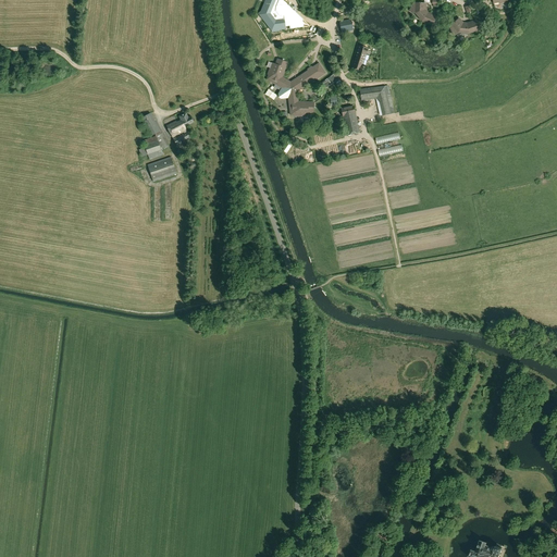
[(265,0),(261,12),(258,14),(272,32),(279,32),(280,31),(286,29),(285,21),(288,21),(287,15),(280,16),(276,12),(276,7),(279,0),(265,0)]
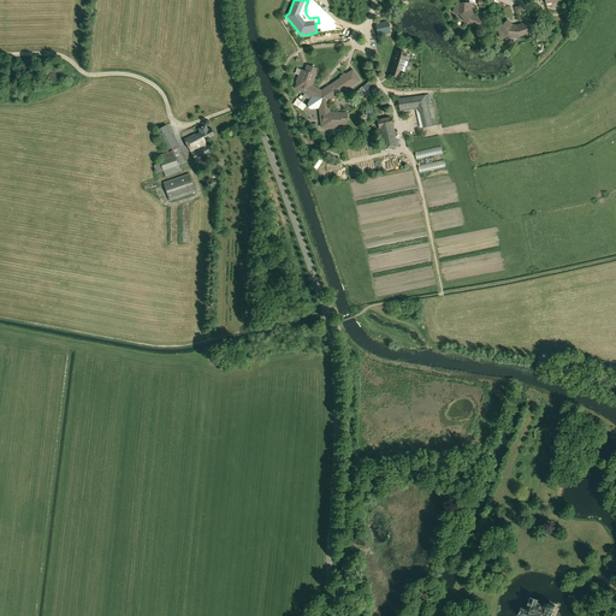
[(460,15),(463,19),(471,12),(469,11),(471,11),(471,4),(457,4),(454,11),(456,15),(460,15)]
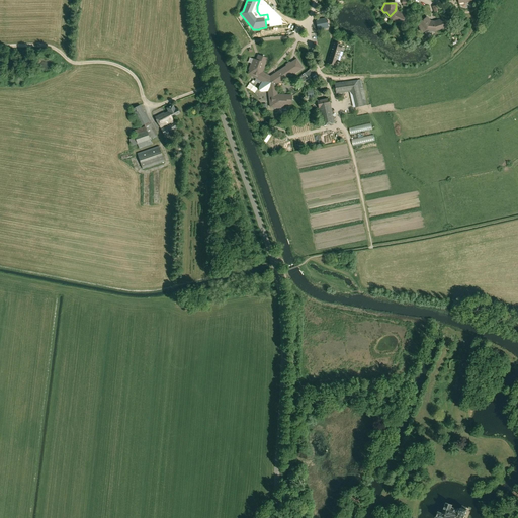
[(396,10),(390,16),(393,19),(402,24),(406,15),(397,11),(396,10)]
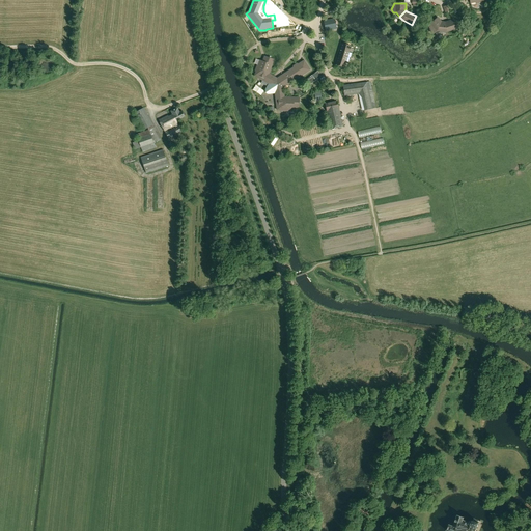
[(437,31),(442,32),(443,23),(442,23),(442,22),(438,18),(429,26),(430,33),(435,33),(437,31)]
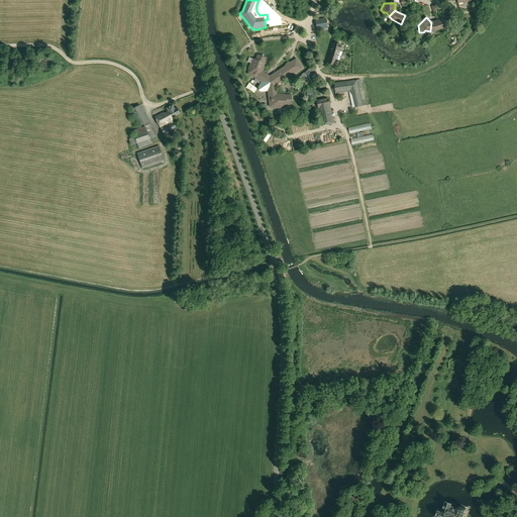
[(314,20),(317,30),(328,28),(325,18),(314,20)]
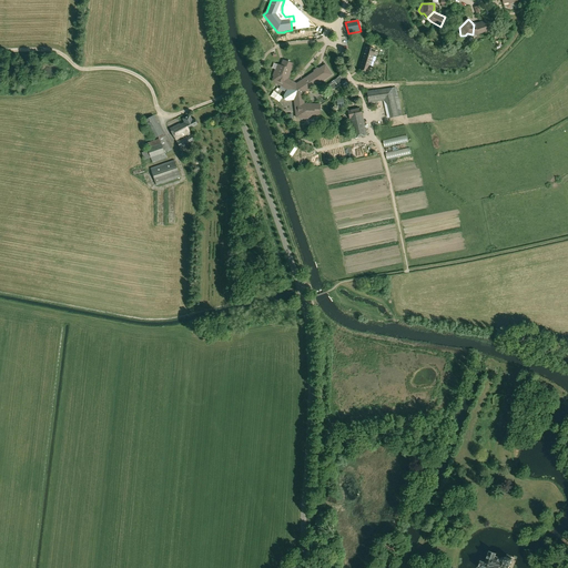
[(474,24),(473,34),(477,34),(488,31),(485,21),(475,26),(474,24)]
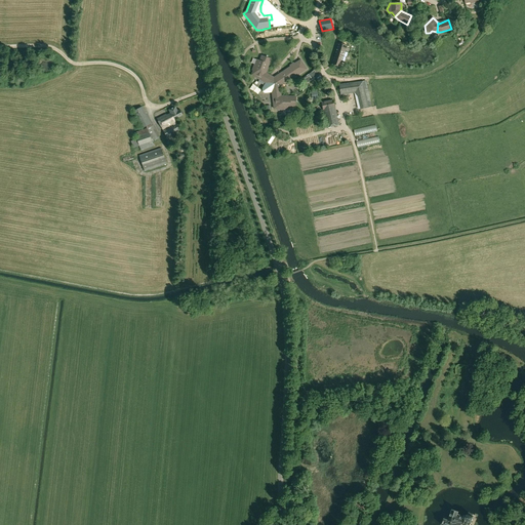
[(253,71),(251,76),(257,78),(257,79),(265,83),(261,88),(260,90),(261,92),(263,94),(265,94),(272,93),(273,103),(274,103),(274,104),(274,109),(279,109),(279,110),(285,110),(290,110),(290,107),(295,107),(296,96),(281,96),(280,87),(307,70),(300,61),(294,65),(293,64),(290,66),(290,67),(274,78),(266,74),(271,59),(261,56),(259,62),(257,61),(255,66),(254,65),(252,71),(253,71)]
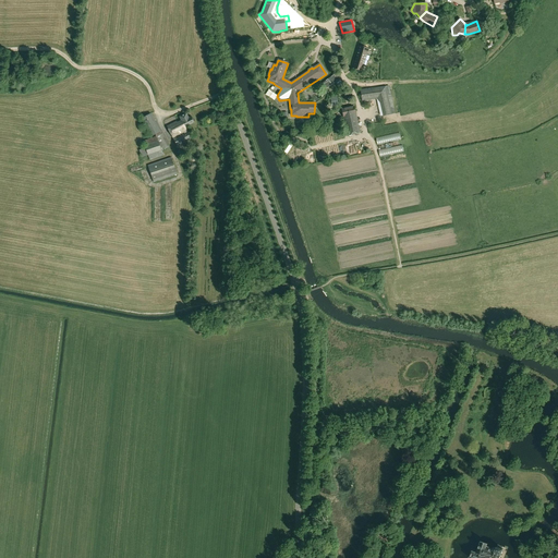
[(340,79),(336,73),(320,85),(325,91),(340,79)]
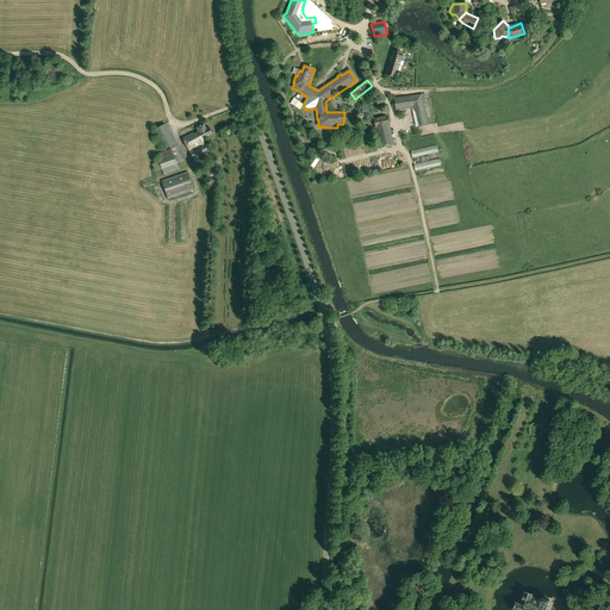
[(406,97),(394,99),(396,110),(418,107),(419,113),(429,111),(427,100),(425,94),(411,97),(406,97)]
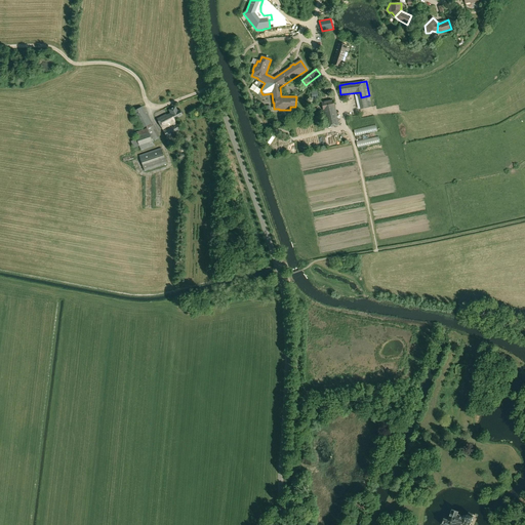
[(369,95),(361,97),(363,110),(372,108),(369,95)]
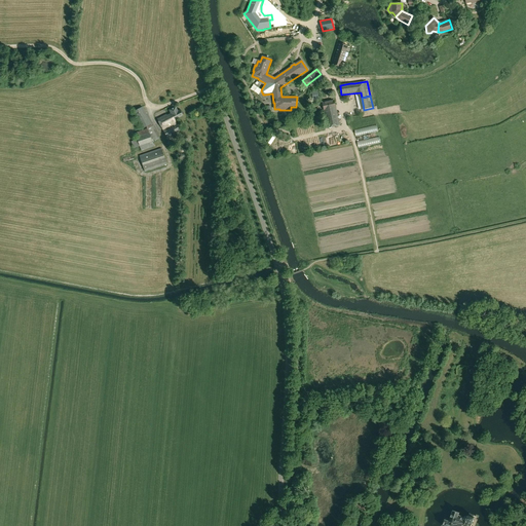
[(334,101),(323,103),(328,128),(340,125),(334,101)]
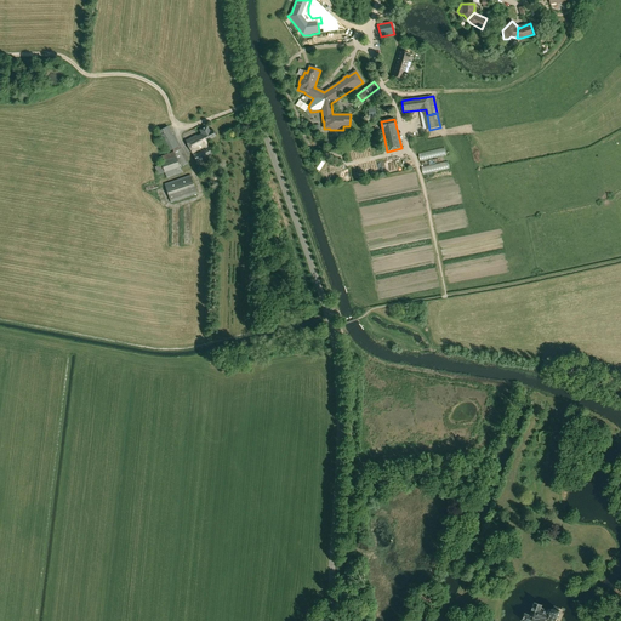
[(197,136),(186,141),(191,151),(193,154),(205,148),(209,146),(206,142),(216,137),(216,136),(216,135),(215,131),(214,131),(210,132),(208,127),(200,131),(203,135),(197,137),(197,136)]
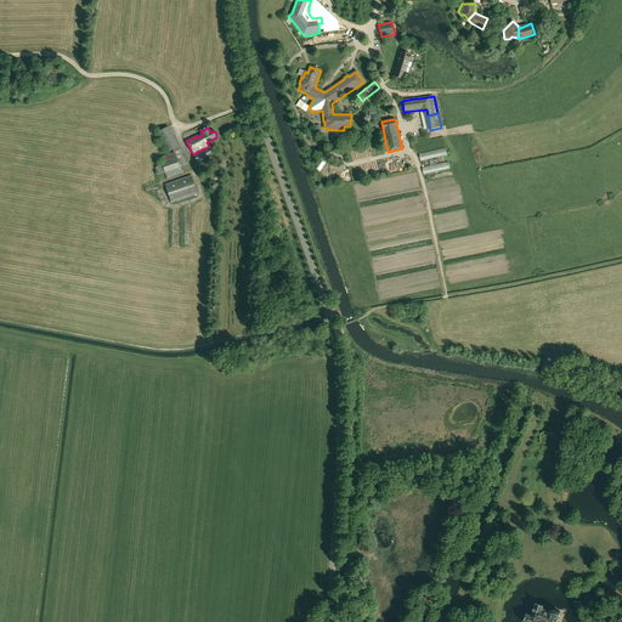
[(176,181),(156,140),(141,147),(163,188),(176,181)]
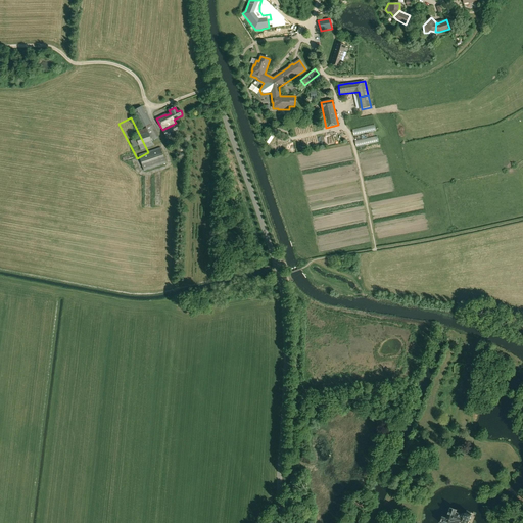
[(372,125),(355,131),(357,135),(373,129),(372,125)]
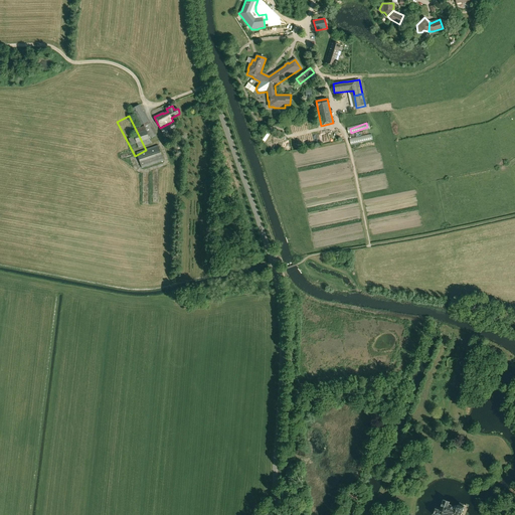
[(167,195),(168,157),(156,156),(154,195),(167,195)]
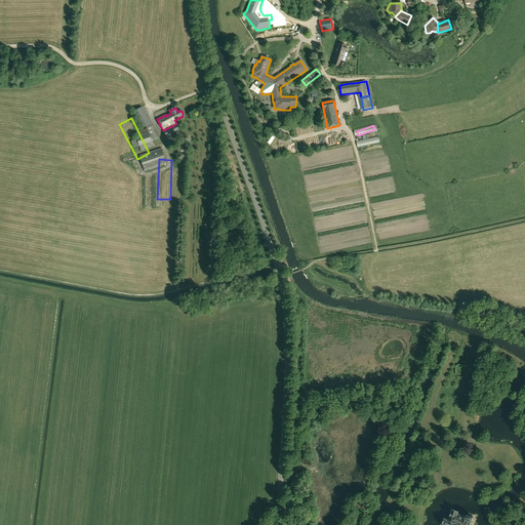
[(442,524),(474,524),(477,519),(476,518),(477,515),(476,514),(475,516),(473,515),(469,513),(468,515),(467,516),(465,516),(465,517),(457,515),(458,512),(453,510),(449,520),(445,519),(443,524),(442,524)]
